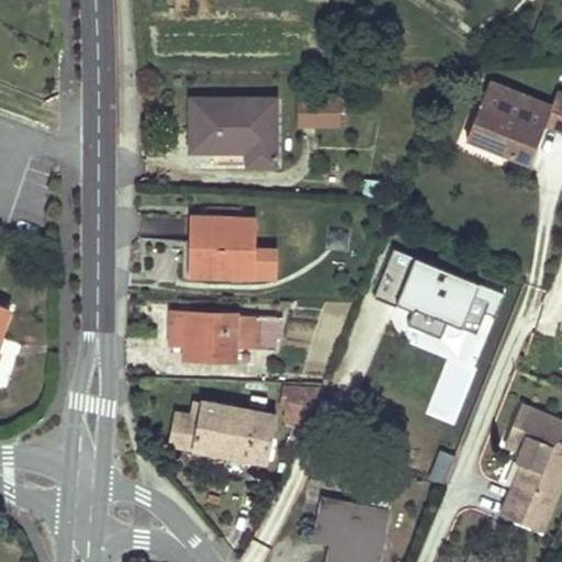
[(561,93),(558,91),(552,105),(490,81),(474,119),(493,126),(485,145),(504,153),(517,157),(530,163),(535,152),(542,134),(537,132),(540,123),(546,125),(561,131),(561,93)]
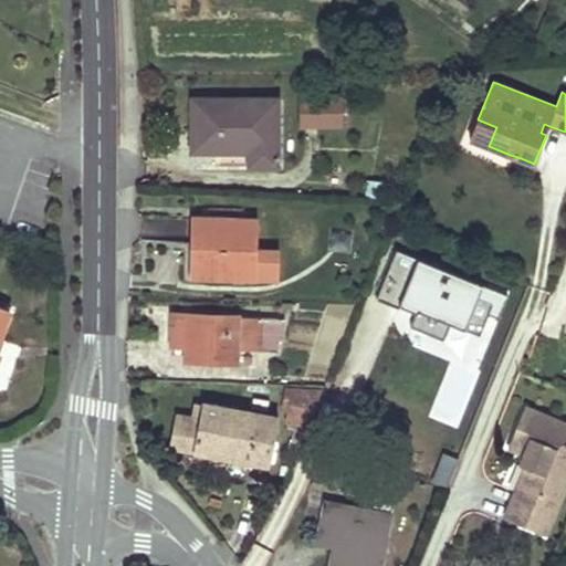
[(300,97),(299,127),(344,127),(343,98),(300,97)]
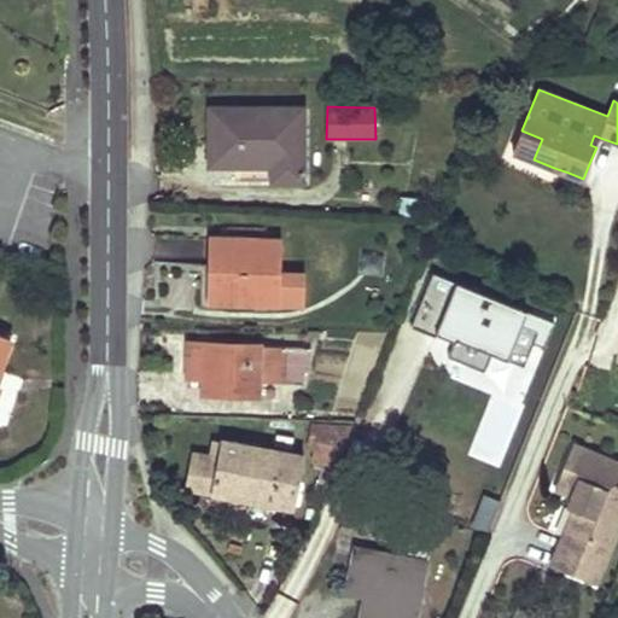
[(303,108),(210,108),(210,132),(210,167),(270,167),(272,181),(304,181),(303,108)]
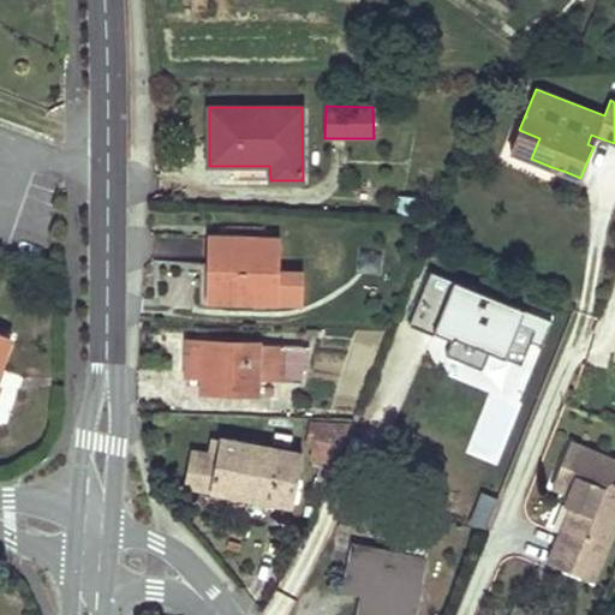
[(539,138),(519,130),(512,150),(517,153),(531,159),(539,138)]
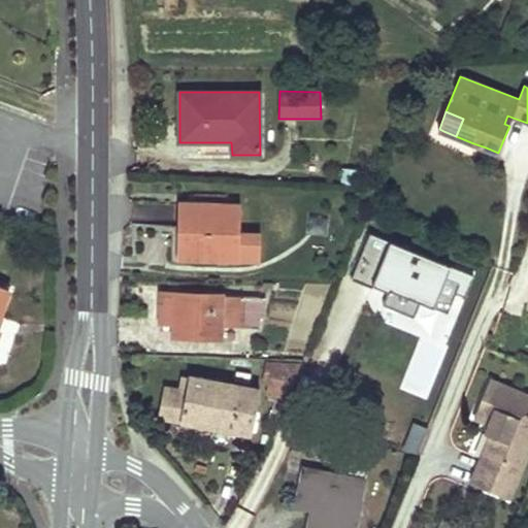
[(513,118),(507,116),(504,124),(509,126),(513,118)]
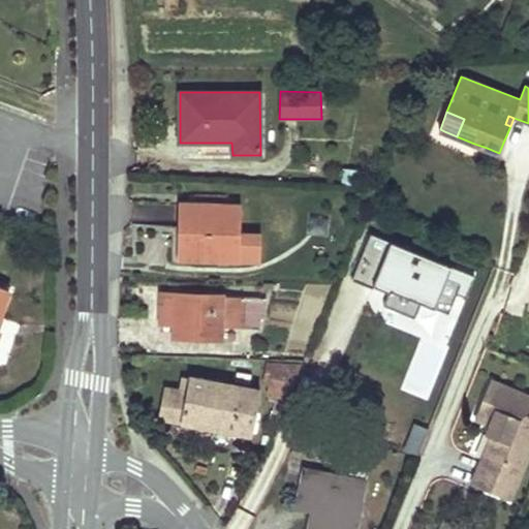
[(343,173),(342,184),(359,185),(360,174),(343,173)]
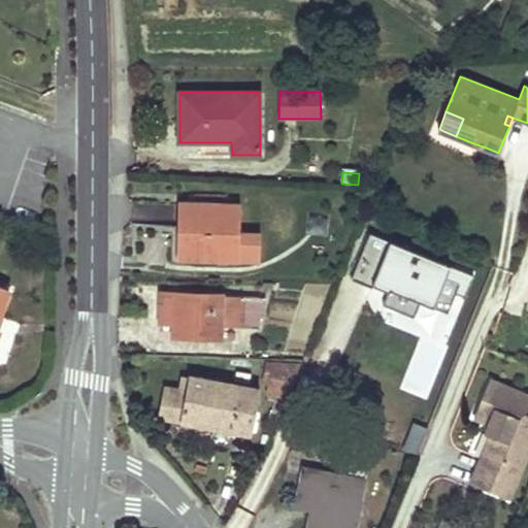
[(241,205),(178,203),(178,229),(179,257),(261,259),(261,233),(240,232),(241,205)]
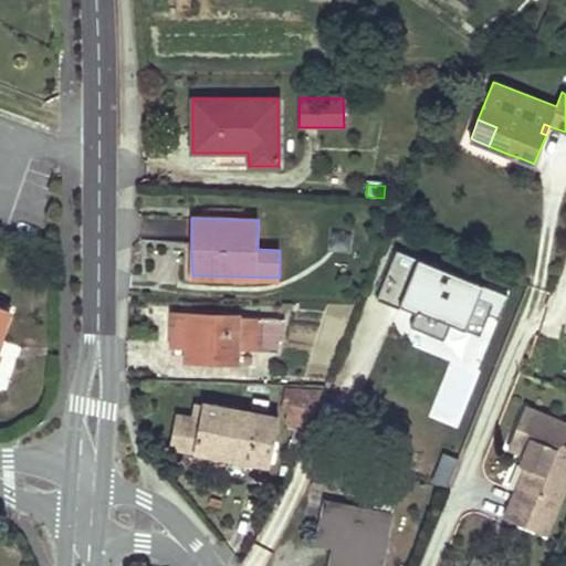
[(401,257),(386,296),(481,334),(489,315),(500,318),(507,299),(401,257)]
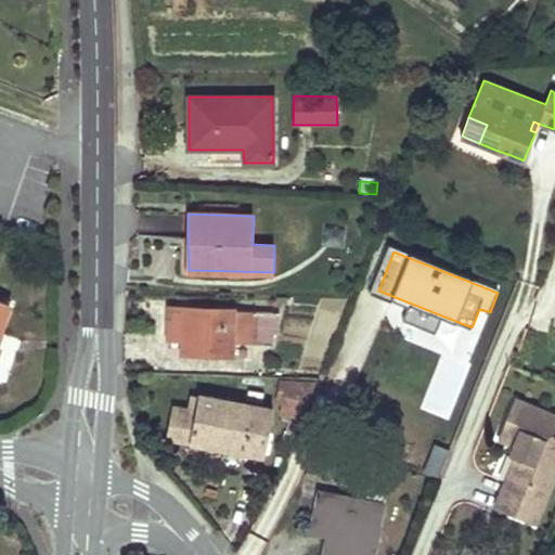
[(233,341),(272,343),(275,311),(170,307),(169,324),(169,338),(180,338),(179,352),(232,355),(233,341)]
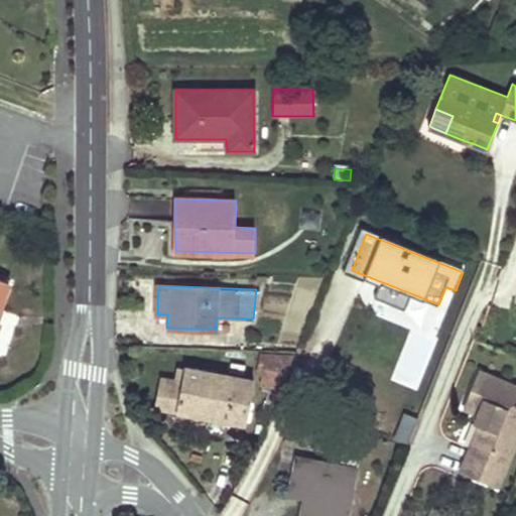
[(292,356),(261,354),(256,384),(280,388),(292,356)]
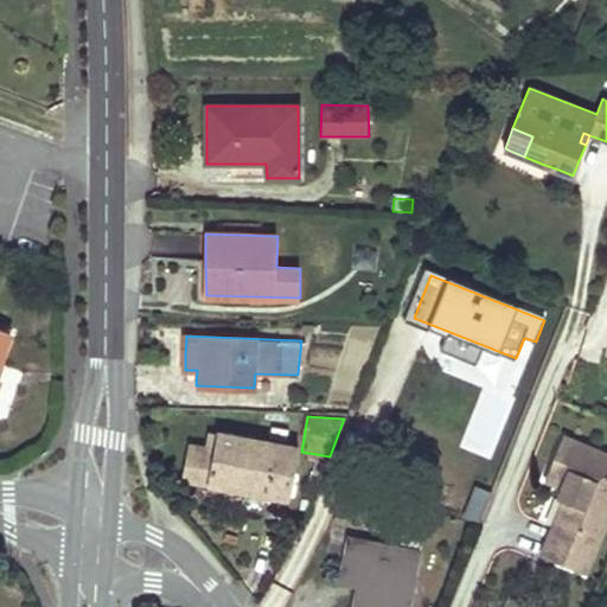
[(217,432),(208,429),(204,449),(213,452),(217,432)]
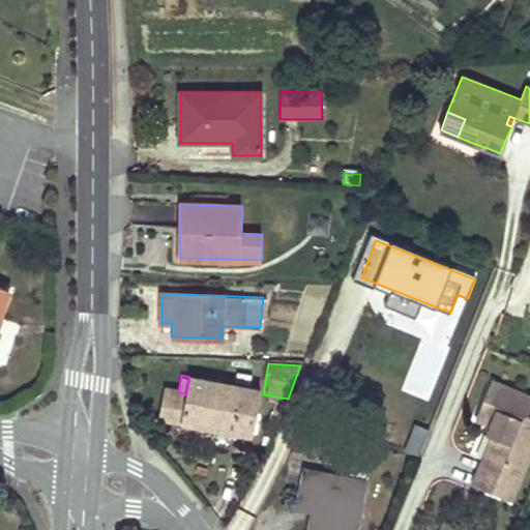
[(260,390),(189,377),(186,394),(178,392),(163,390),(157,417),(252,435),(260,390)]
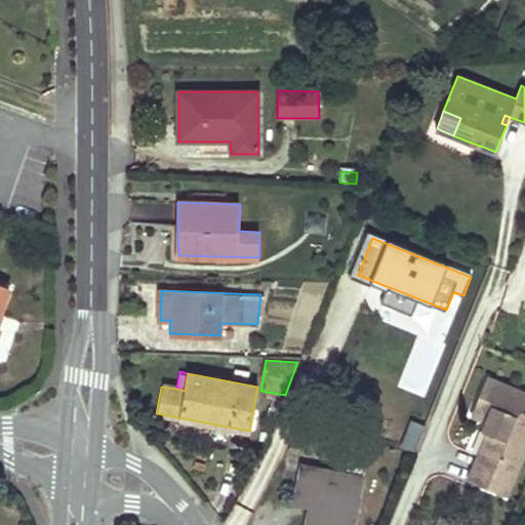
[(524,452),(524,393),(488,377),(473,415),(487,421),(502,428),(479,484),(508,495),(524,452)]
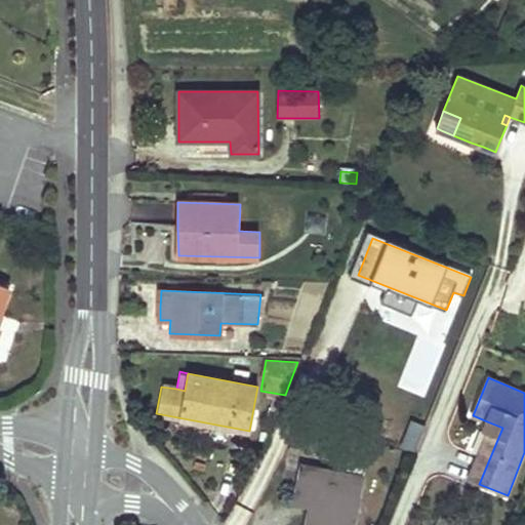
[(487,432),(469,479),(479,484),(502,428),(487,421),(483,431),(487,432)]
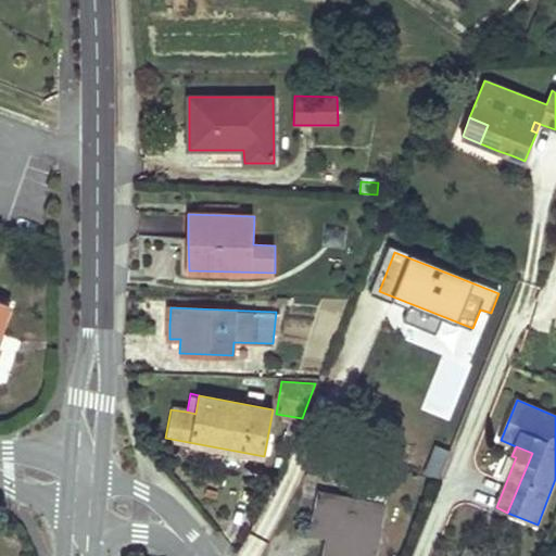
[(441,479),(451,453),(437,447),(427,474),(441,479)]
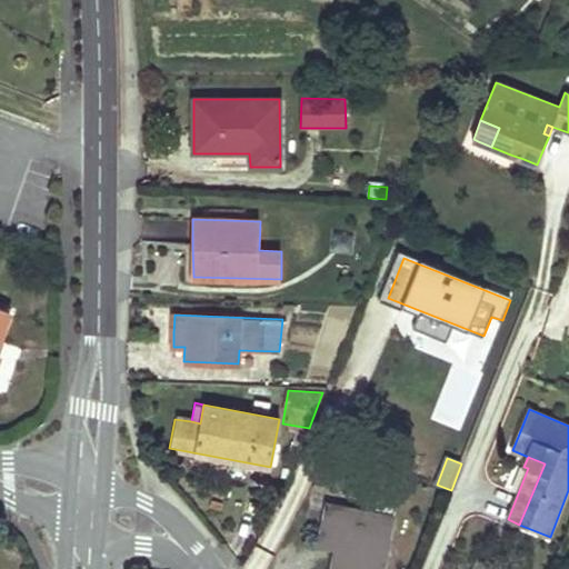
[(327,469),(322,485),(342,491),(350,466),(332,461),(330,470),(327,469)]
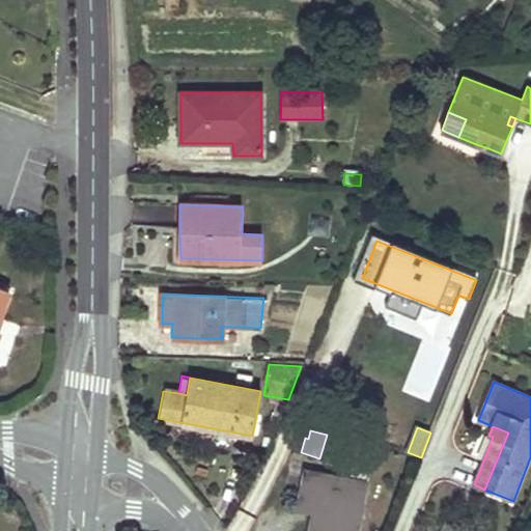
[(317,530),(355,530),(367,468),(343,464),(341,479),(304,472),(301,486),(306,487),(302,505),(314,507),(310,530),(317,530)]
